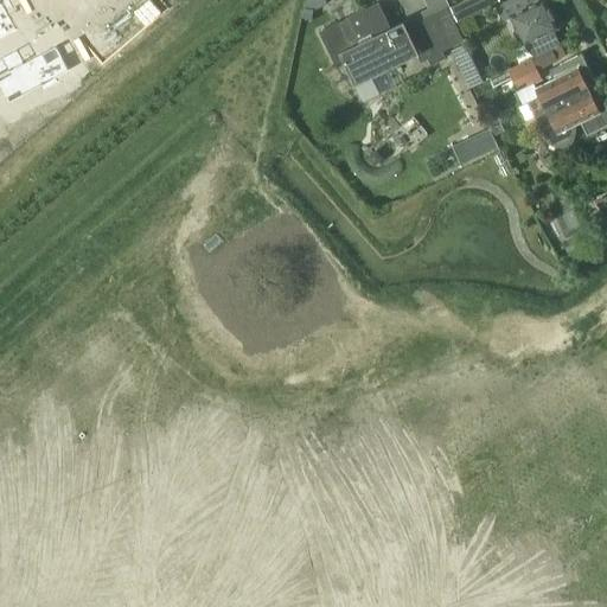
[(465,0),(451,7),(457,21),(481,10),(480,7),(496,0),(465,0)]
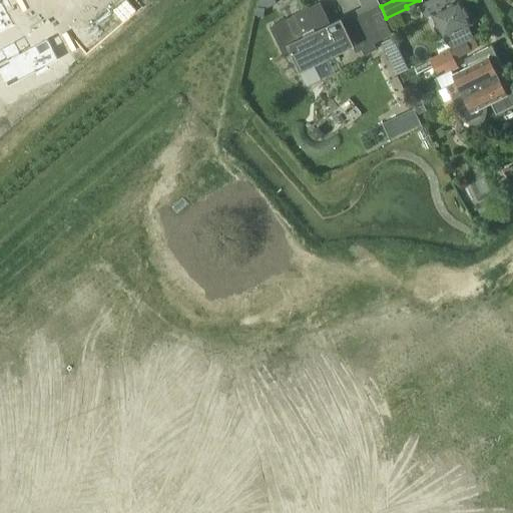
[(455,0),(429,0),(419,5),(424,16),(431,12),(437,25),(442,35),(445,34),(451,47),(473,37),(466,24),(470,23),(459,0),(457,0),(456,0),(455,0)]
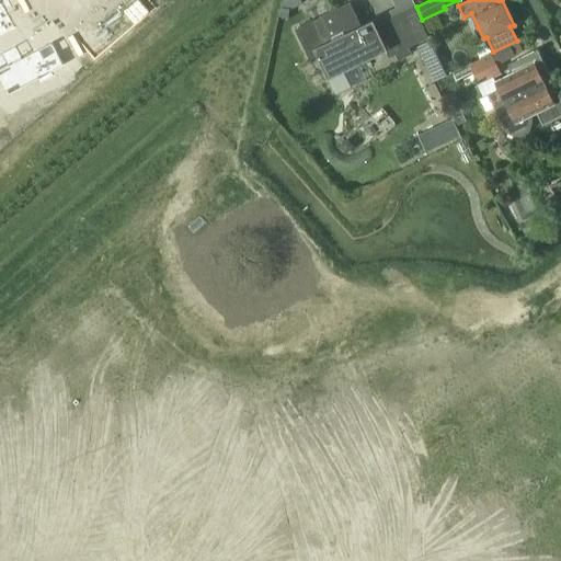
[(413,9),(377,26),(373,20),(361,26),(350,3),(296,30),(311,59),(317,56),(328,79),(388,49),(390,55),(426,37),(413,9)]
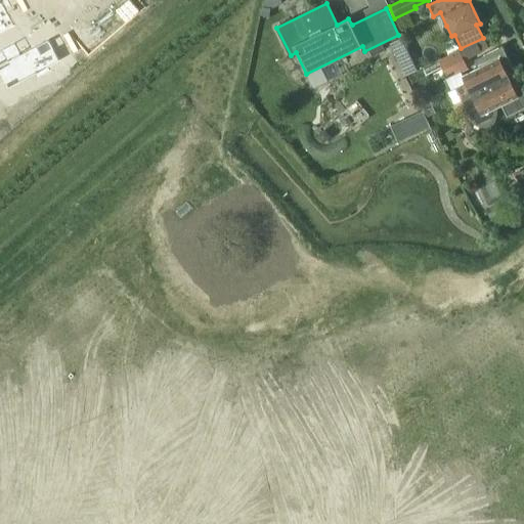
[(0,34),(14,27),(3,6),(0,7),(0,34)]
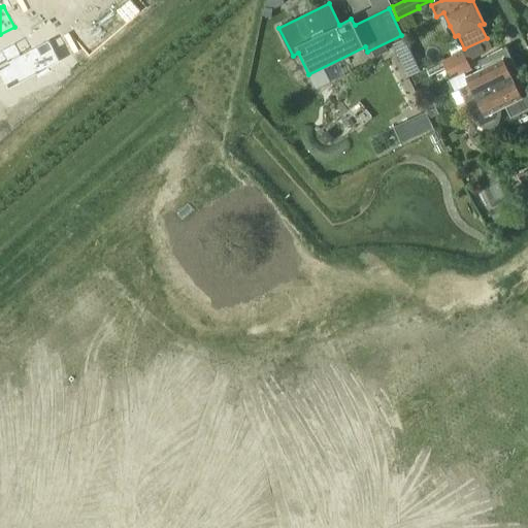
[(403,38),(392,44),(408,76),(419,70),(420,70),(403,38)]
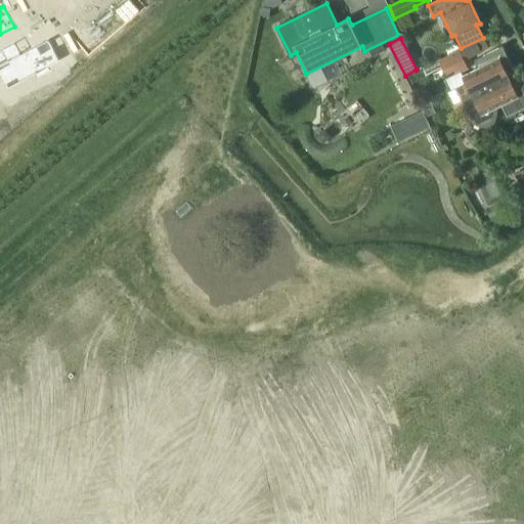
[(14,42),(0,49),(0,75),(7,89),(36,75),(37,78),(50,71),(48,68),(60,61),(48,39),(20,53),(14,42)]
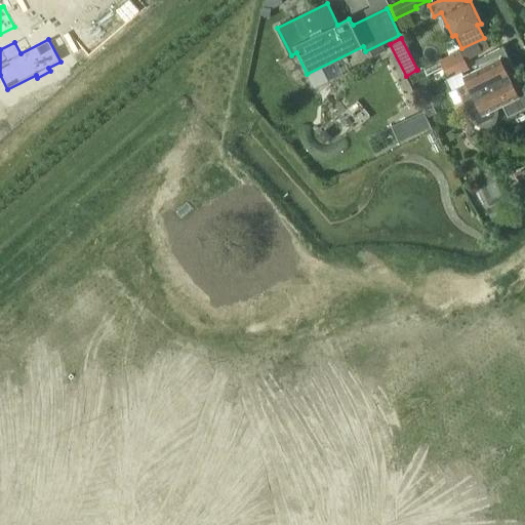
[(485,39),(460,51),(467,63),(491,51),(485,39)]
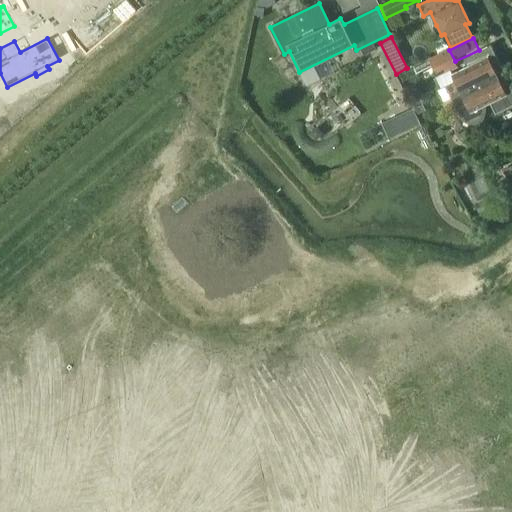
[(450,100),(496,76),(494,73),(501,69),(490,45),(463,59),(467,67),(451,74),(455,81),(448,85),(446,90),(450,99),(450,100)]
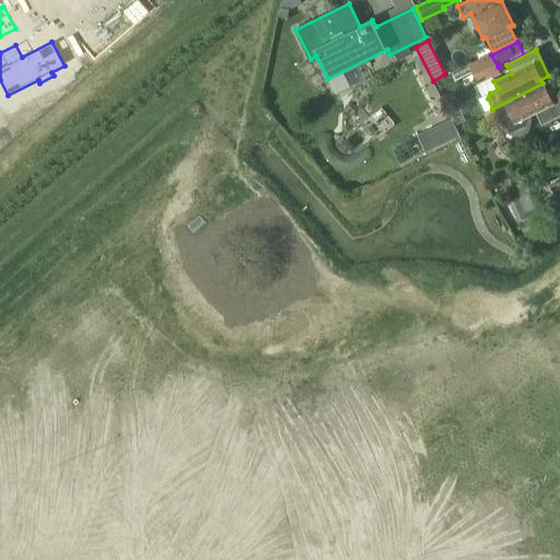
[(477,83),(499,73),(490,55),(469,65),(477,83)]
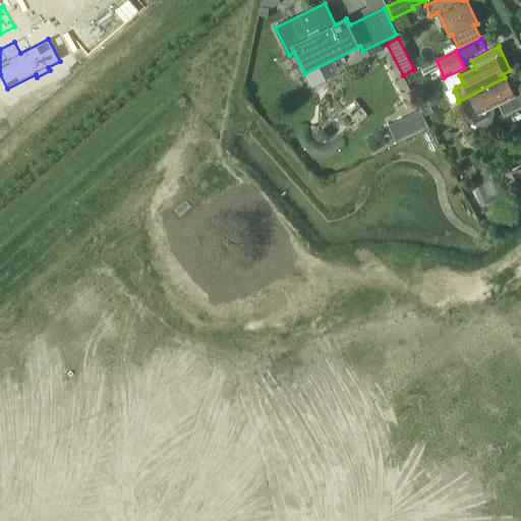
[(458,101),(449,106),(458,123),(467,118),(471,123),(477,126),(483,126),(489,123),(493,118),(494,113),(494,108),(493,106),(498,104),(504,116),(520,107),(520,93),(517,83),(510,88),(505,77),(458,102),(458,101)]
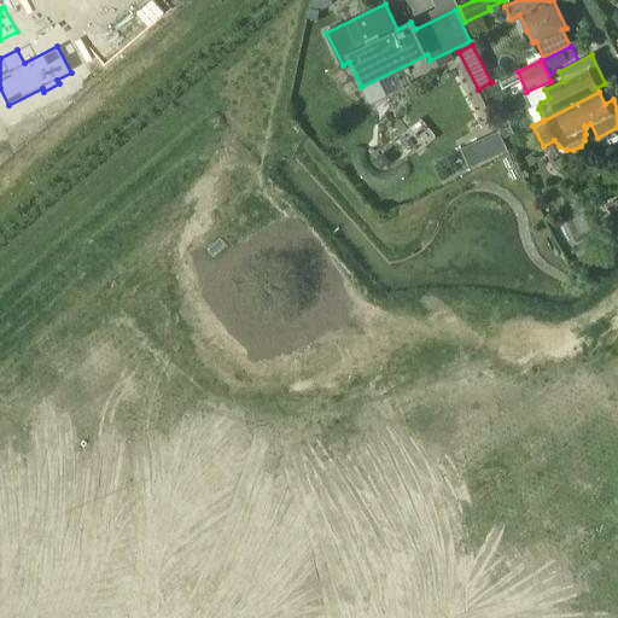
[(497,130),(460,150),(470,168),(507,150),(497,130)]
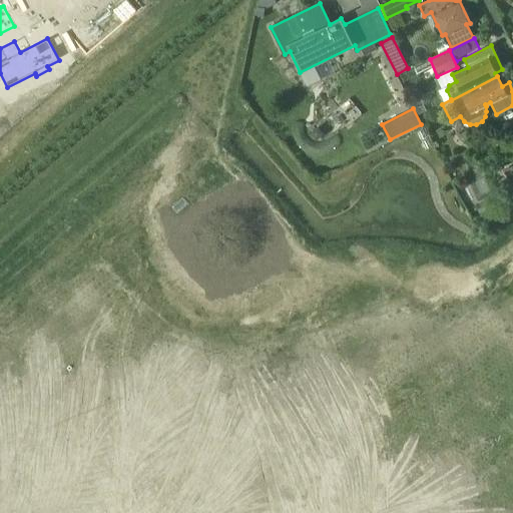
[(512,164),(503,169),(509,183),(512,180),(512,164)]
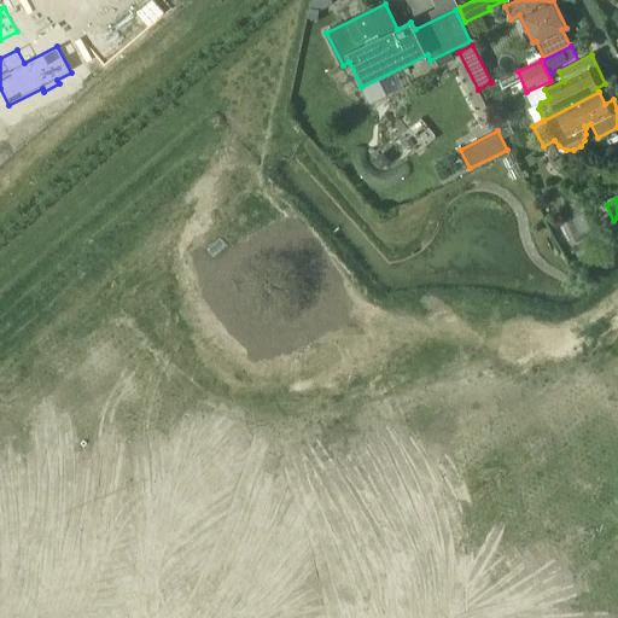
[(385,537),(373,554),(384,560),(395,543),(385,537)]
